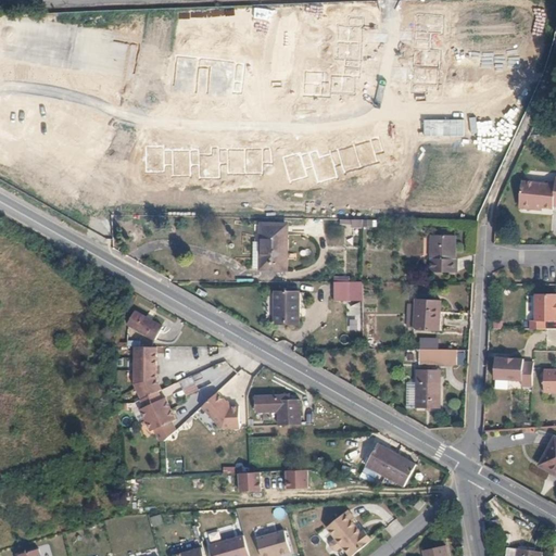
[(443,15),(417,14),(416,32),(430,33),(442,34),(443,15)]
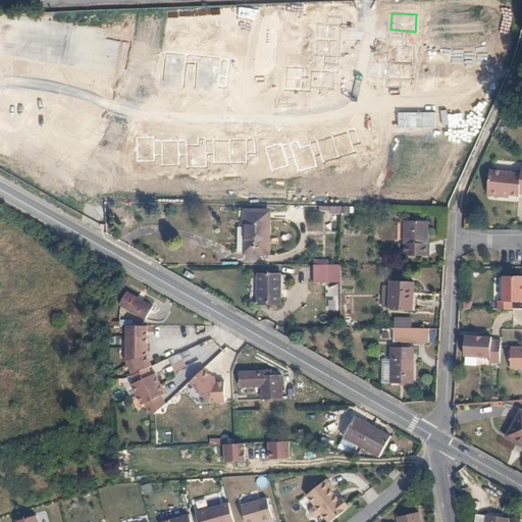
[(327,14),(327,22),(341,24),(342,24),(343,15),(327,14)]
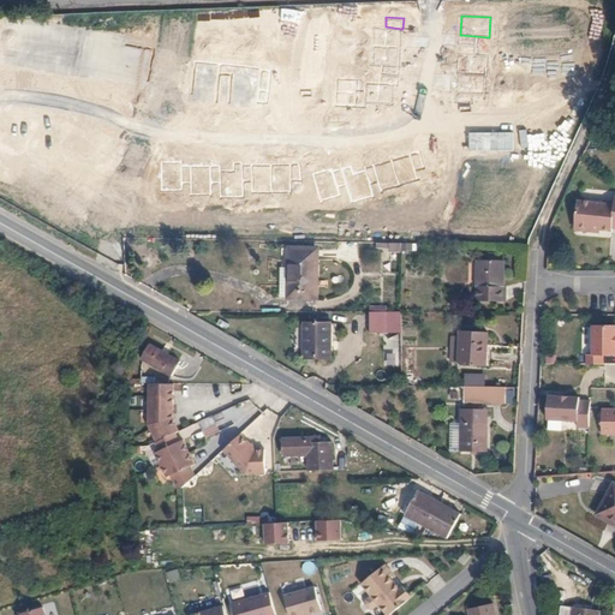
[(148,79),(153,48),(133,45),(120,42),(10,22),(5,52),(13,54),(12,61),(24,64),(36,66),(37,66),(42,42),(54,45),(49,67),(49,69),(67,71),(69,64),(73,65),(84,66),(83,75),(99,77),(100,77),(105,54),(117,57),(112,79),(114,81),(126,82),(137,84),(138,78),(148,79)]
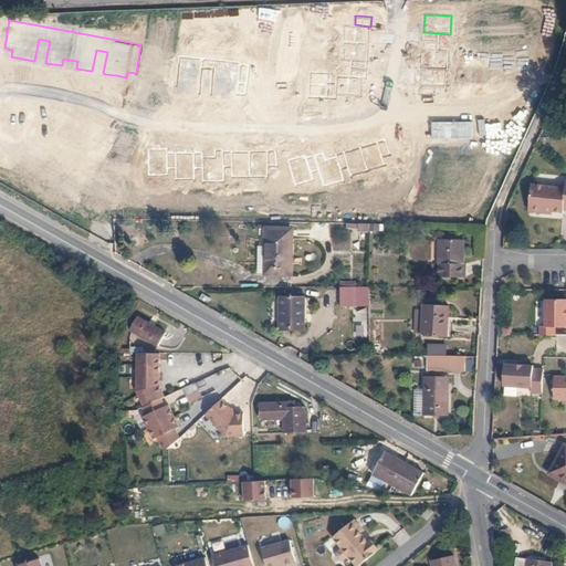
[(368,43),(369,27),(355,24),(345,23),(344,41),(368,43)]
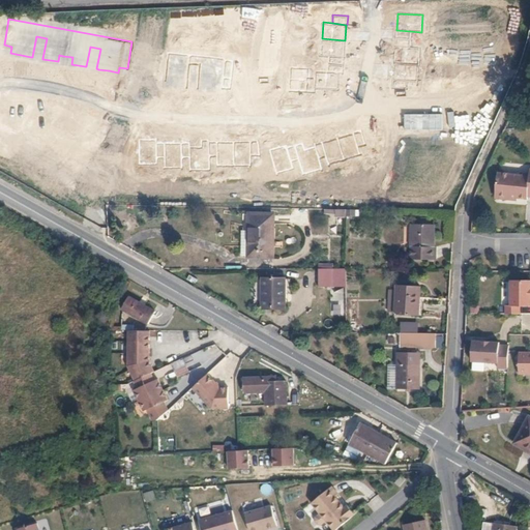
[(410,31),(396,30),(395,38),(410,39),(410,31)]
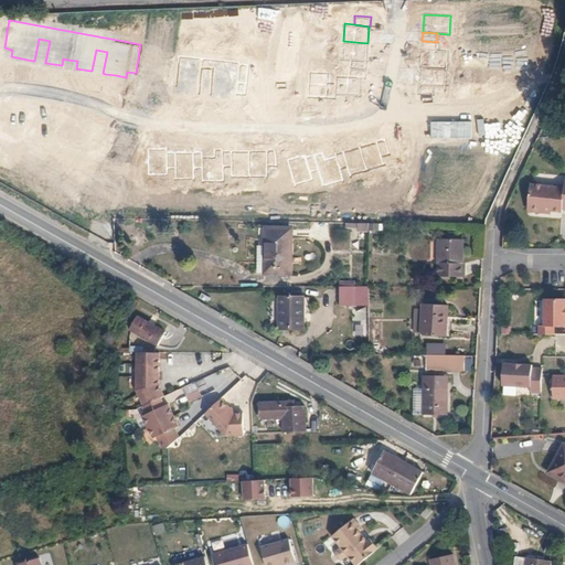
[(39,39),(34,61),(45,62),(50,41),(39,39)]
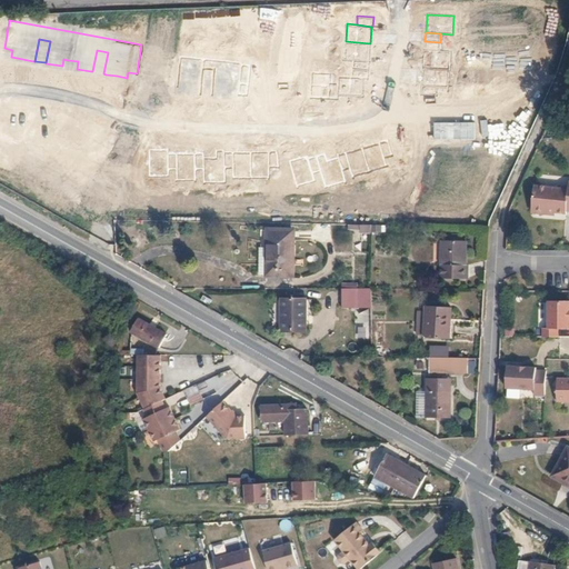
[(370,43),(346,41),(345,59),(355,60),(369,60),(370,43)]
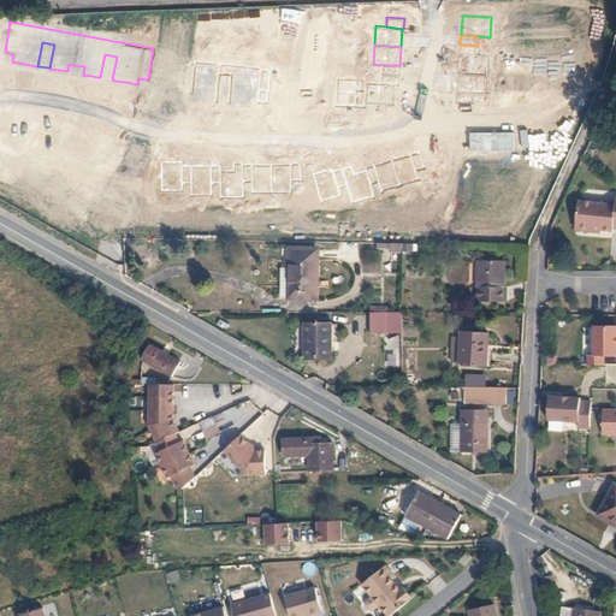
[(477,46),(460,45),(460,54),(475,55),(477,46)]
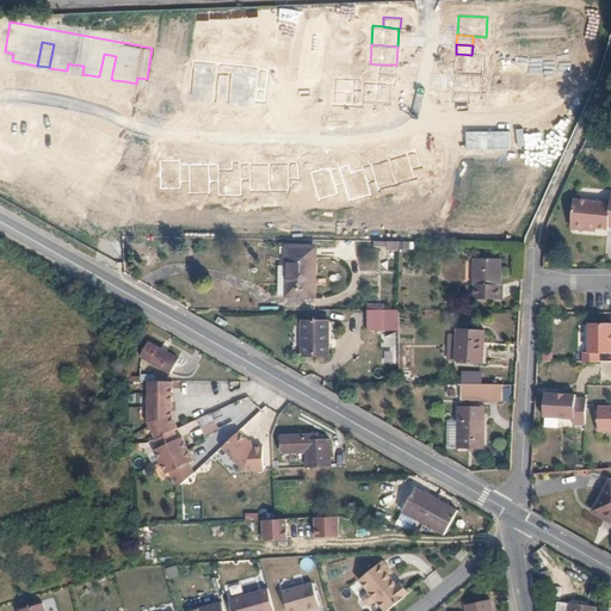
[(116,56),(104,54),(99,76),(111,79),(116,56)]
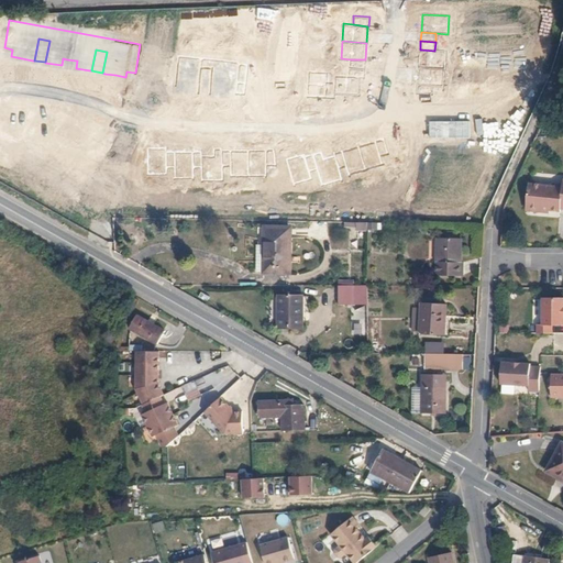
[(434,51),(420,50),(419,67),(444,68),(445,51),(434,51)]
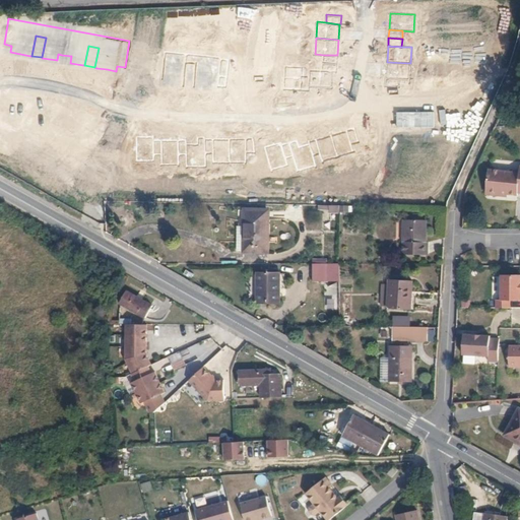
[(198,54),(165,51),(161,78),(169,79),(168,84),(178,85),(183,85),(185,65),(195,66),(193,86),(197,86),(207,87),(217,88),(218,85),(225,86),(229,59),(220,58),(220,56),(208,55),(198,54)]
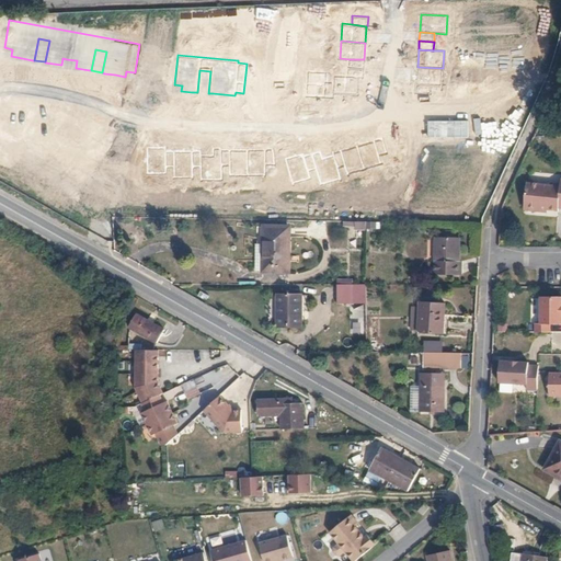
[(65,70),(67,59),(63,58),(61,65),(45,63),(45,67),(65,70)]
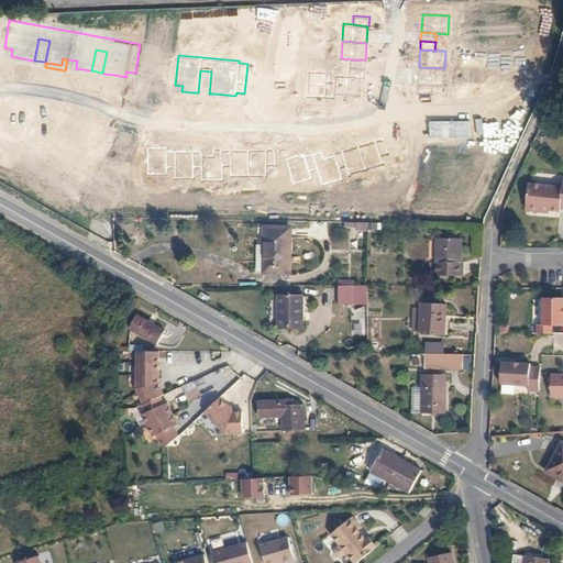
[(366,59),(365,59),(351,59),(350,67),(365,68),(366,59)]
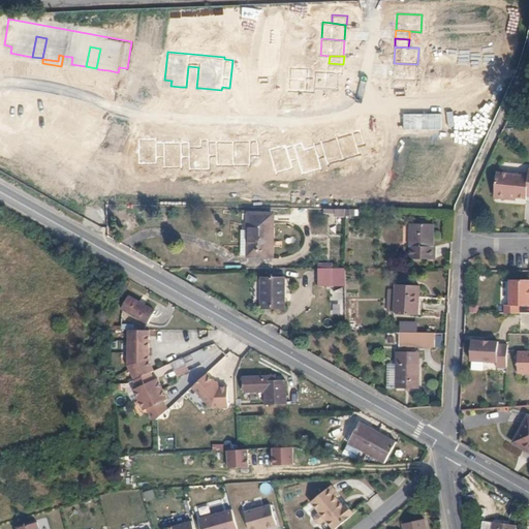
[(343,73),(343,64),(329,63),(329,71),(339,72),(343,73)]
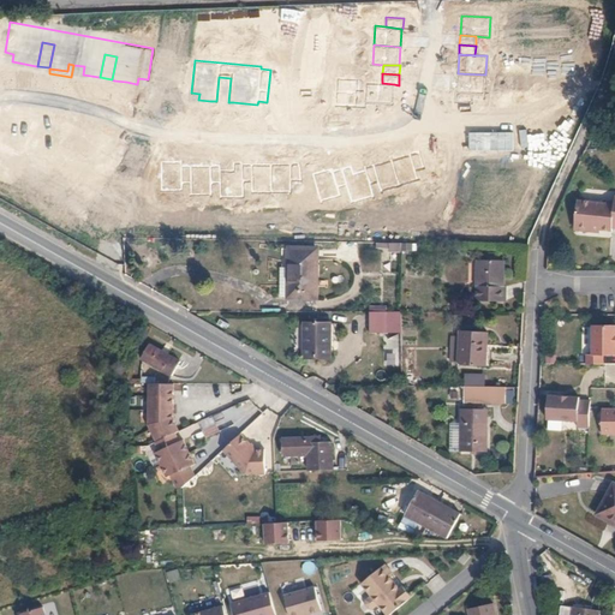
[(485,75),(458,73),(455,93),(472,94),(483,94),(485,75)]
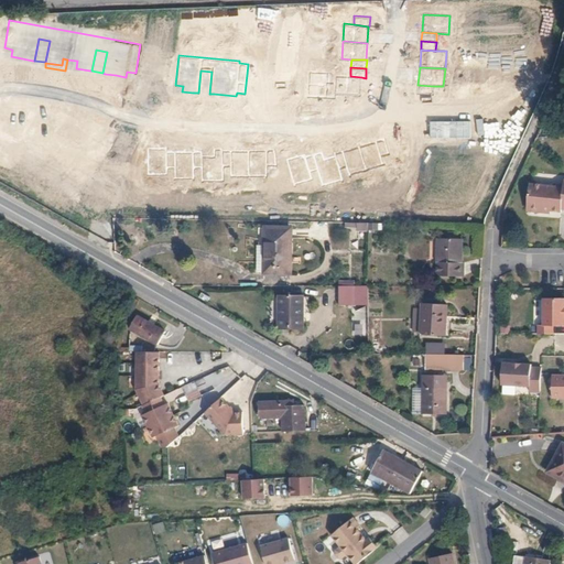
[(212,72),(201,71),(198,93),(209,94),(212,72)]
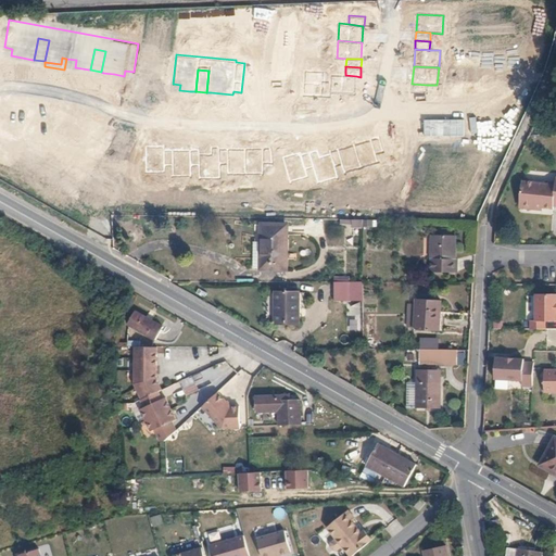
[(304,95),(321,96),(323,80),(324,72),(305,71),(304,95)]
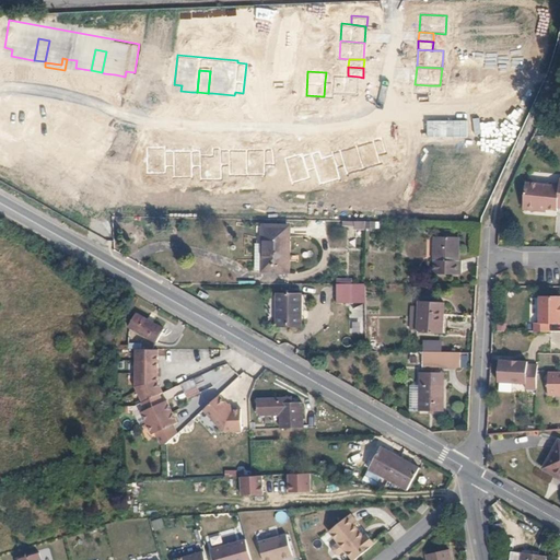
[(358,94),(359,77),(348,76),(335,74),(334,82),(333,93),(358,94)]
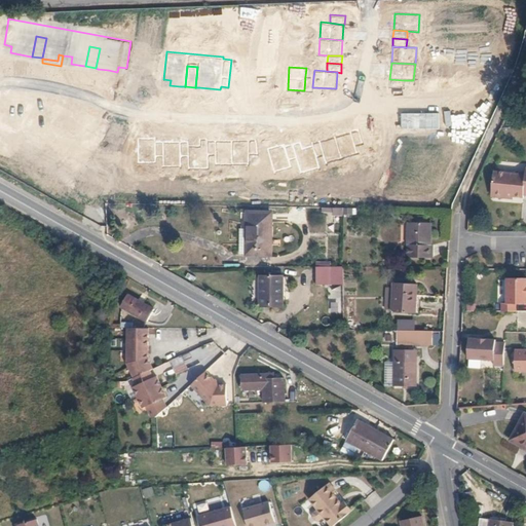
[(312,87),(313,77),(305,76),(304,90),(312,91),(312,87)]
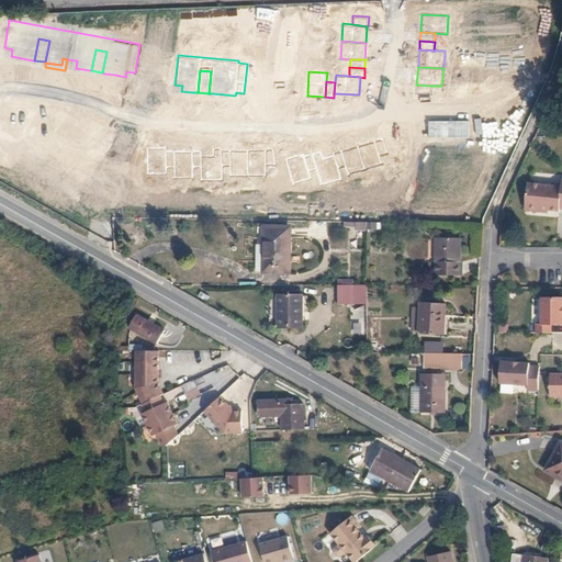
[(431,86),(416,85),(416,93),(430,94),(431,86)]
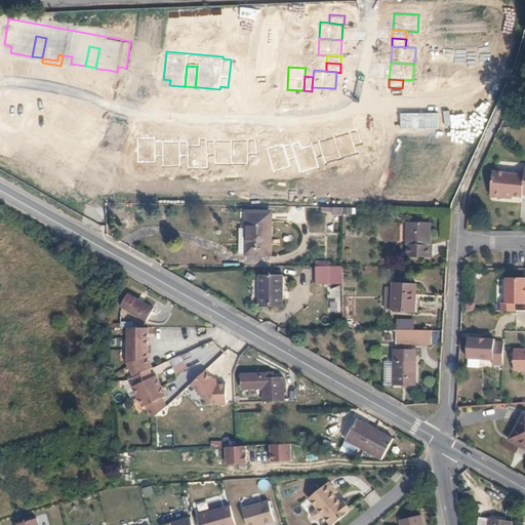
[(51,120),(58,124),(66,112),(58,108),(55,114),(51,120)]
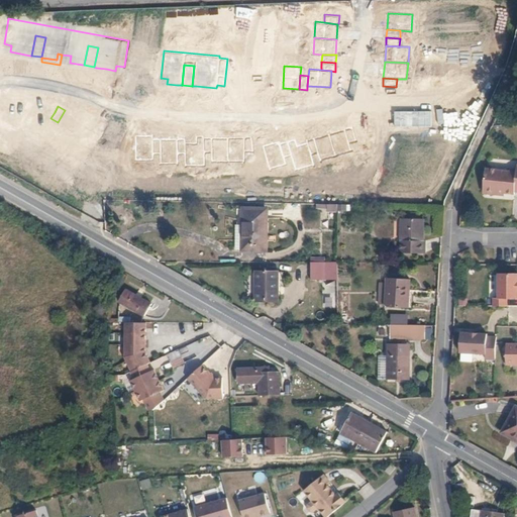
[(47,108),(40,120),(47,124),(50,118),(55,112),(47,108)]
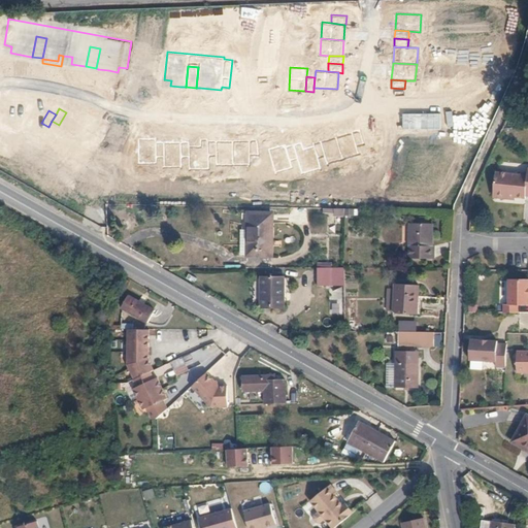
[(1,114),(0,113),(0,123),(5,127),(9,120),(1,114)]
